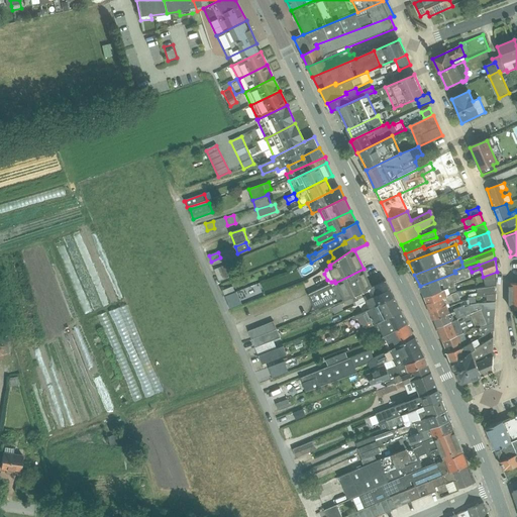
[(214,271),(219,282),(230,277),(226,265),(214,271)]
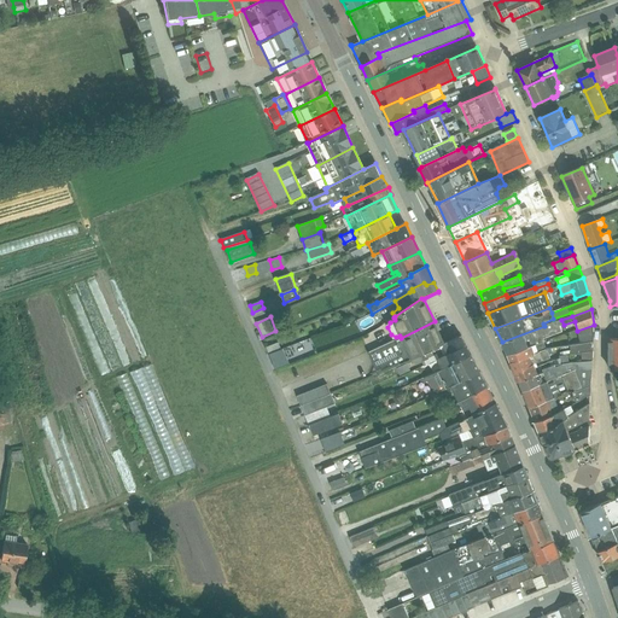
[(507,355),(543,342),(544,339),(565,331),(564,325),(561,320),(544,326),(502,342),(507,355)]
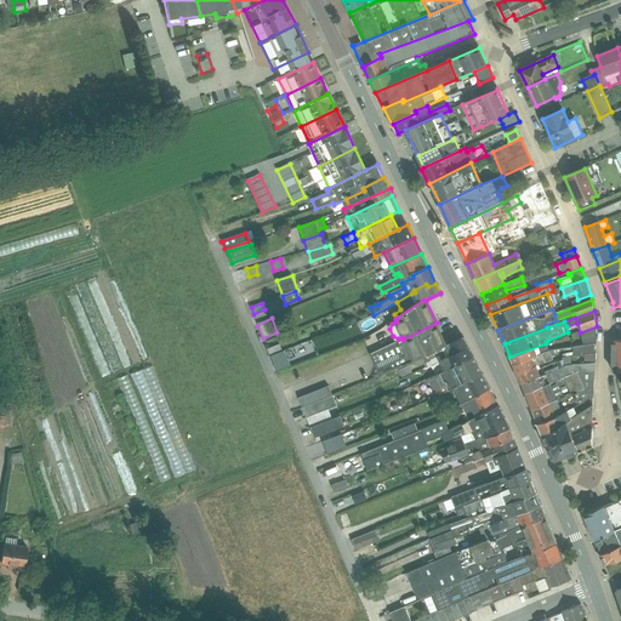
[(415,362),(463,337),(450,343),(449,343),(446,345),(437,323),(403,340),(371,354),(381,376),(415,360),(415,362)]
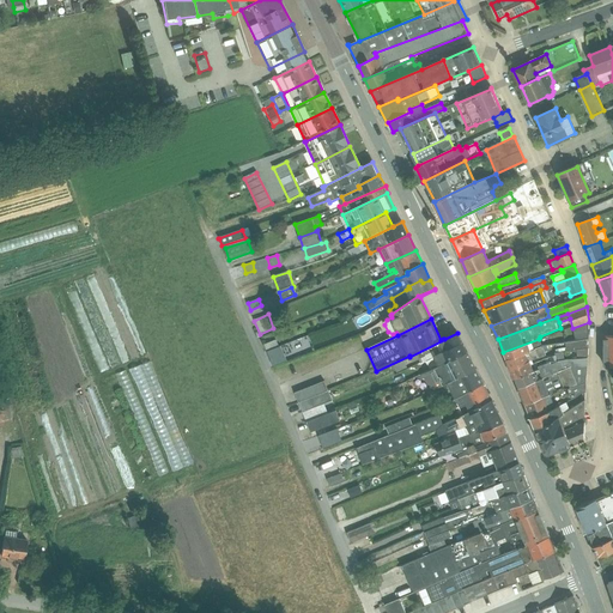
[(576,341),(589,339),(589,322),(572,328),(576,341)]
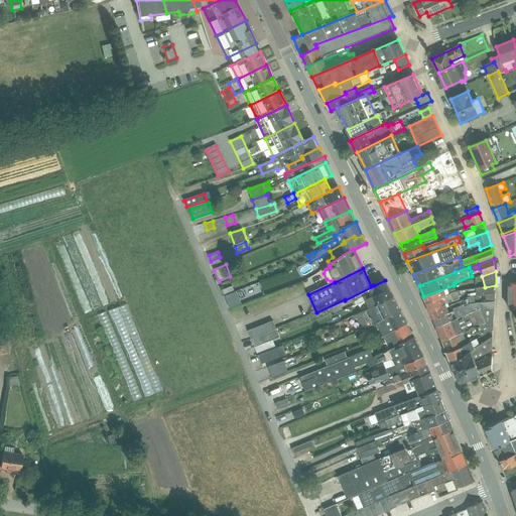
[(345,300),(365,300),(387,288),(385,280),(345,300)]
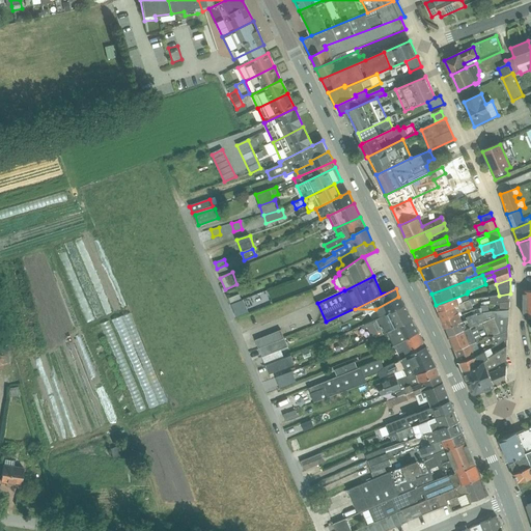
[(436,305),(439,311),(470,300),(467,294),(436,305)]
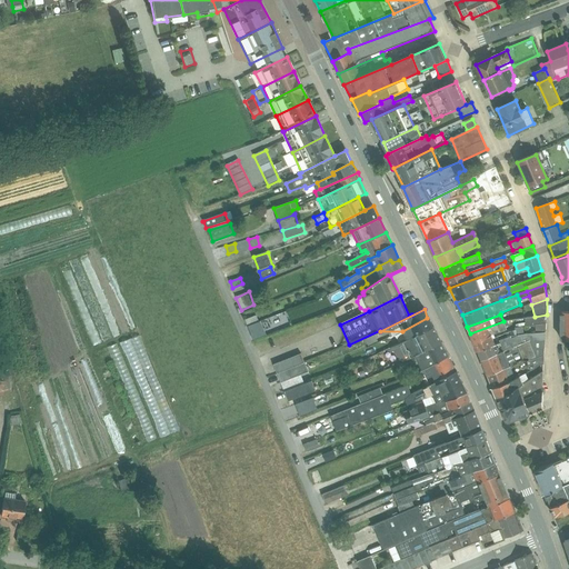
[(535,326),(546,325),(547,315),(535,317),(525,318),(526,327),(535,326)]
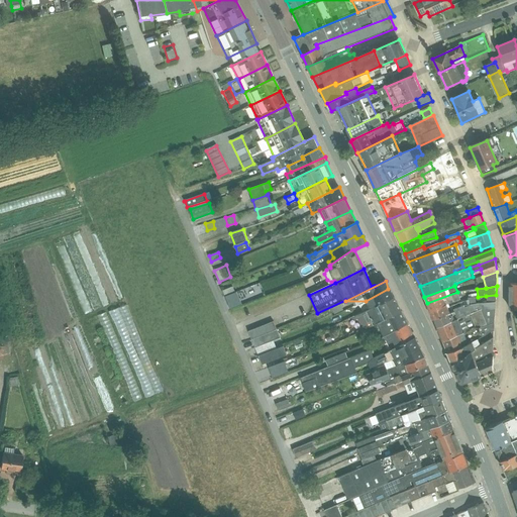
[(225,297),(235,293),(233,287),(223,291),(225,297)]
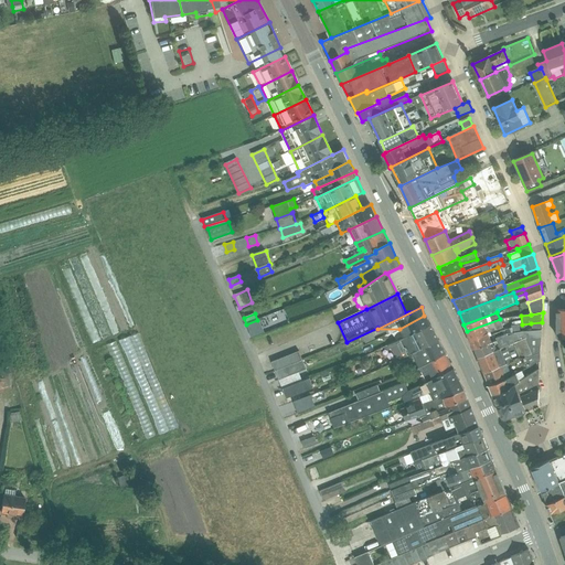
[(252,339),(268,332),(265,323),(272,321),(269,316),(257,320),(246,324),(252,339)]
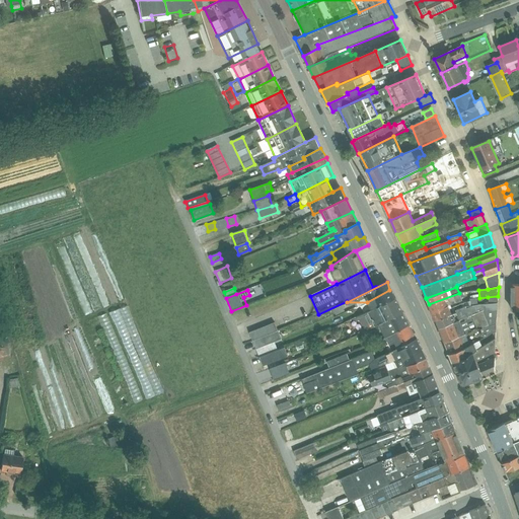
[(371,310),(393,297),(389,290),(367,302),(371,310)]
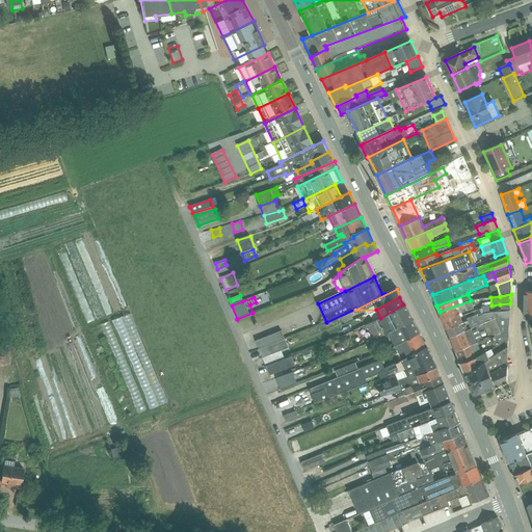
[(444,320),(461,313),(474,309),(472,306),(476,304),(474,299),(471,300),(440,312),(444,320)]
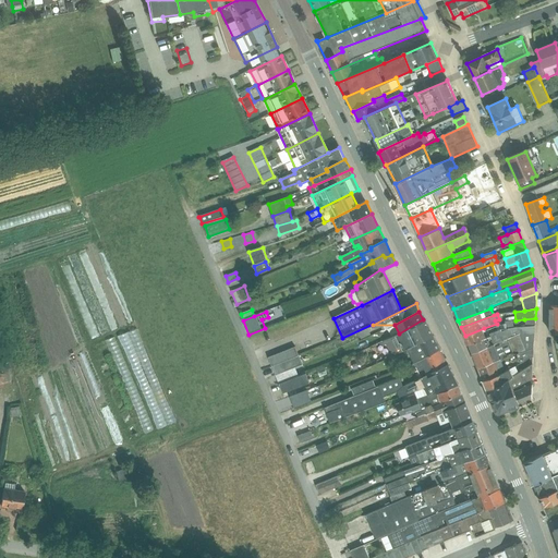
[(524,327),(535,326),(535,318),(524,319),(524,327)]
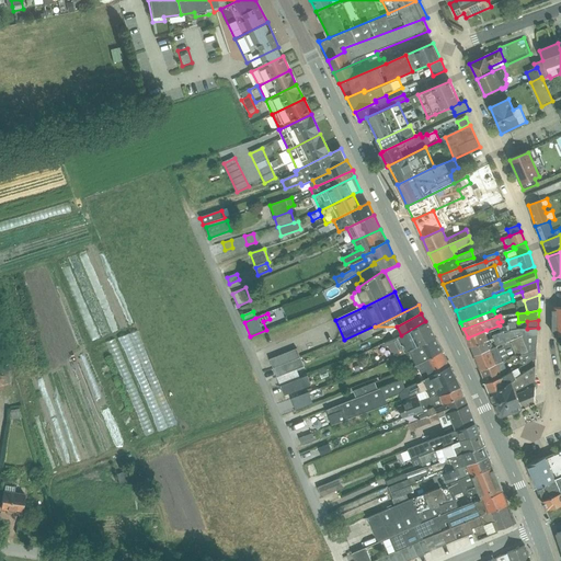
[(389,361),(410,352),(434,339),(425,321),(401,335),(381,345),(384,348),(390,345),(395,354),(388,357),(389,361)]
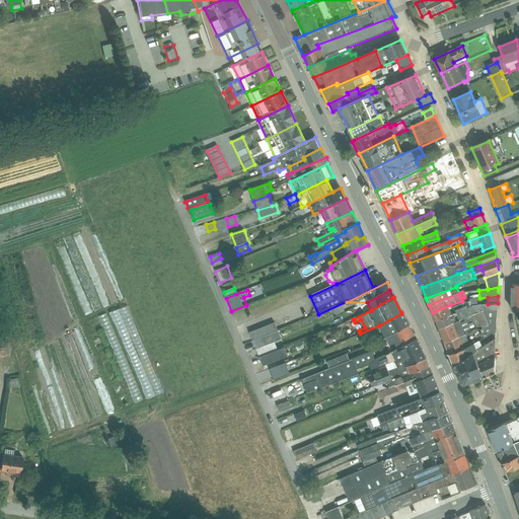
[(433,312),(436,320),(472,306),(477,305),(476,298),(469,299),(469,301),(451,308),(450,305),(433,312)]
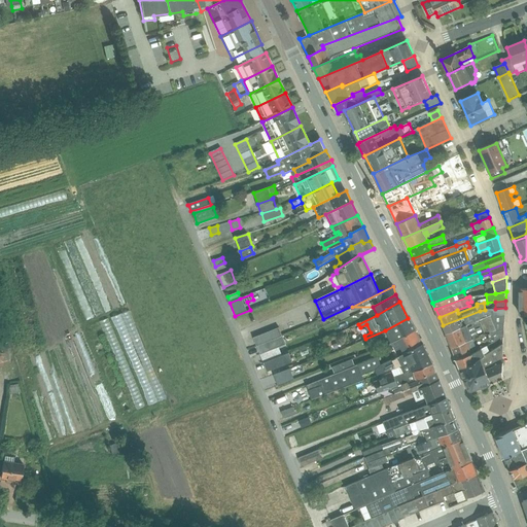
[(490,316),(504,316),(505,308),(485,310),(480,311),(443,325),(446,334),(490,316)]
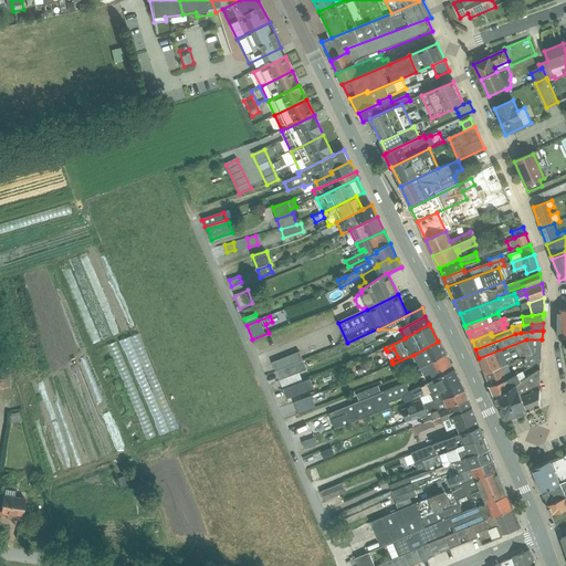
[(376,339),(374,333),(364,337),(366,344),(376,339)]
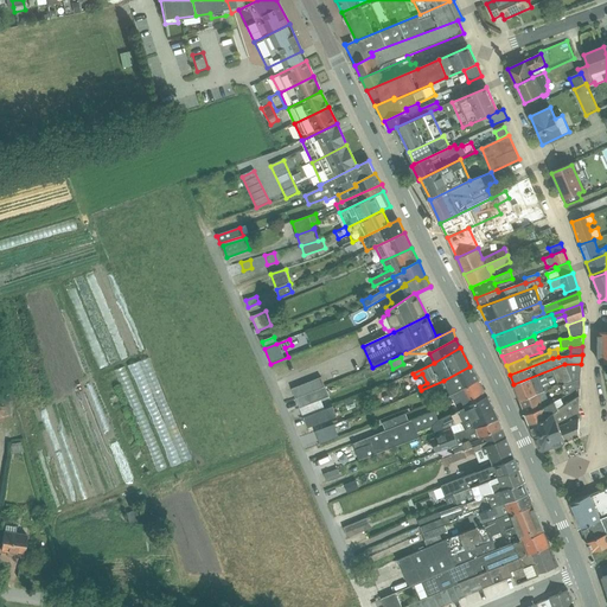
[(146,359),(127,366),(139,398),(159,391),(158,390),(146,359)]
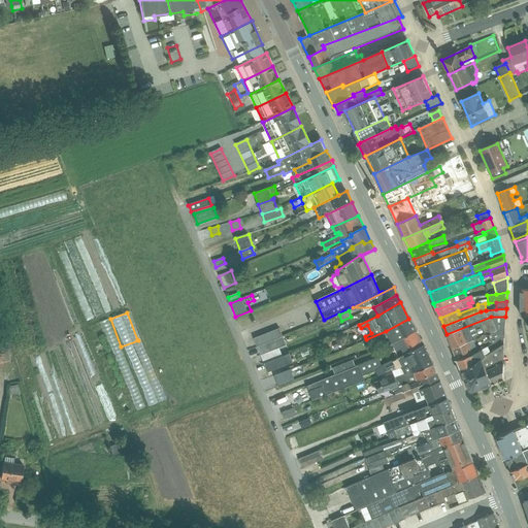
[(447,334),(453,349),(497,330),(504,331),(505,317),(491,317),(447,334)]
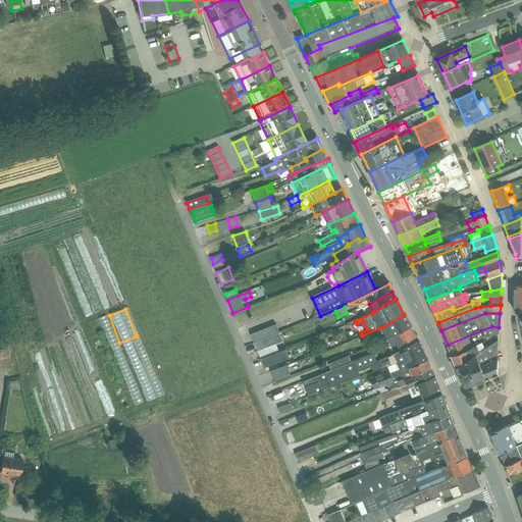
[(387,340),(410,327),(404,315),(381,327),(387,340)]
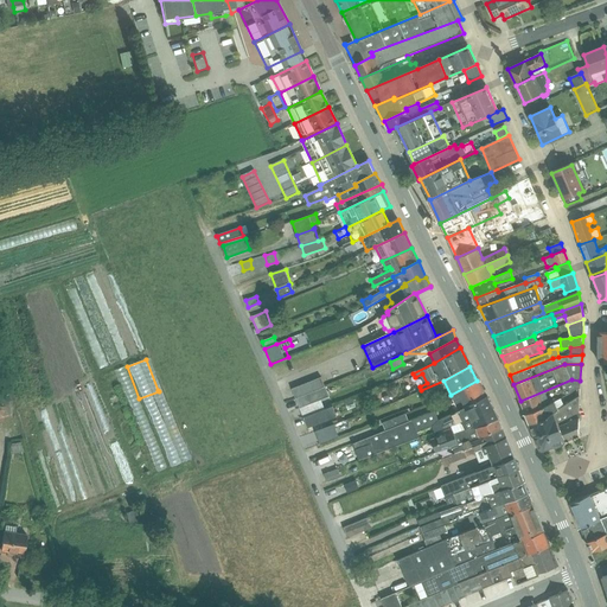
[(115,372),(132,413),(139,410),(122,370),(115,372)]
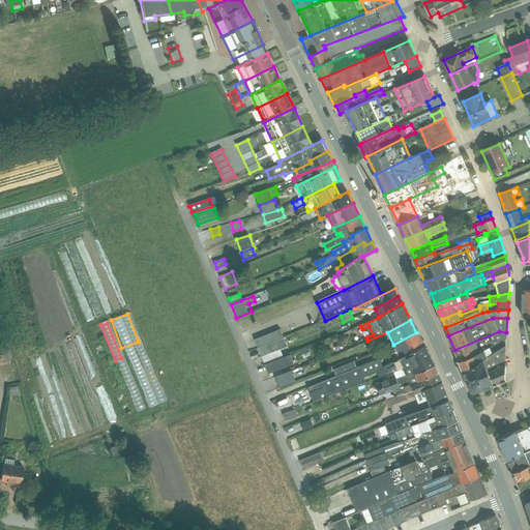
[(255,340),(258,348),(284,339),(281,330),(255,340)]
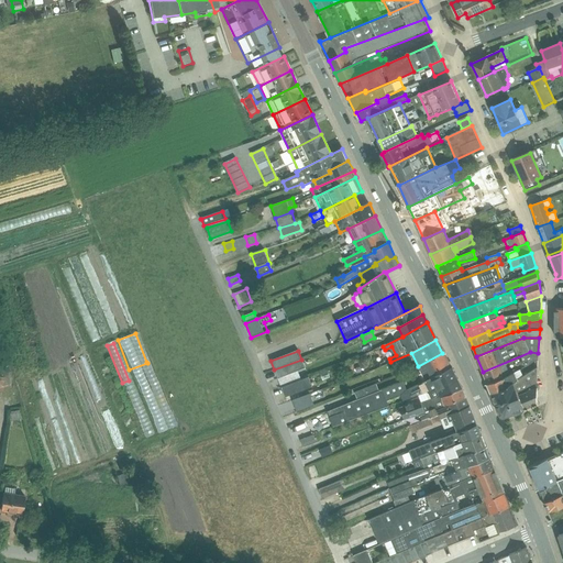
[(487,384),(538,361),(538,353),(530,352),(483,372),(487,384)]
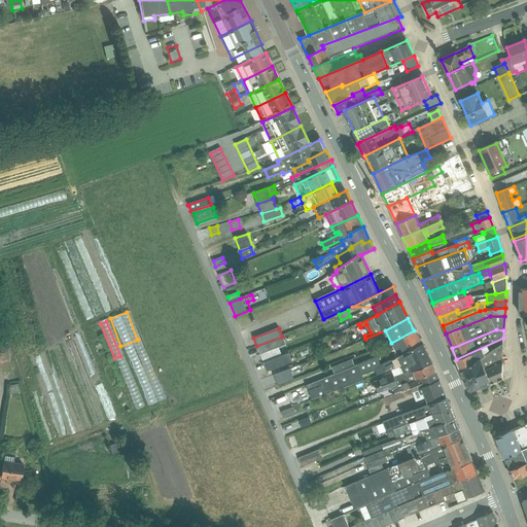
[(391,343),(397,356),(421,345),(414,330),(391,343)]
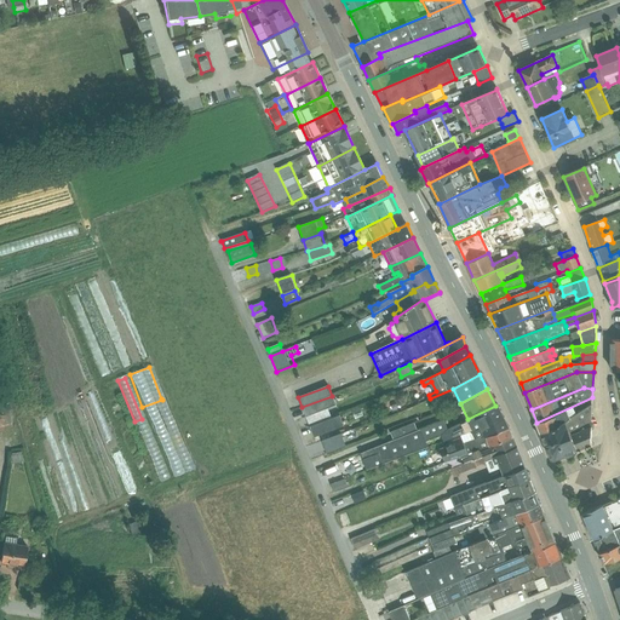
[(332,396),(302,407),(306,418),(337,406),(332,396)]
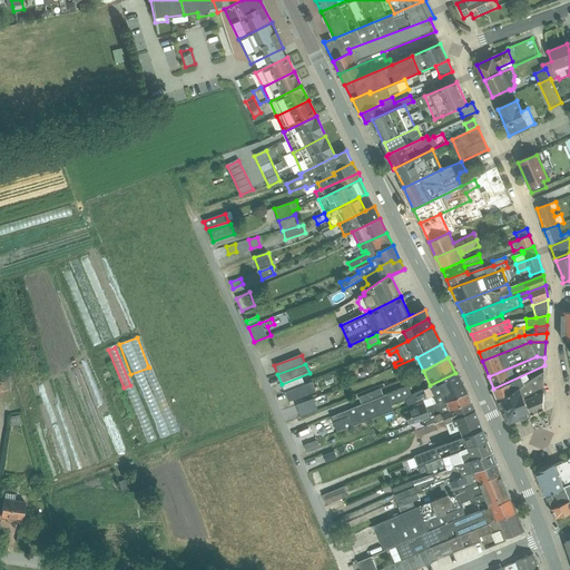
[(513,391),(544,375),(544,365),(493,389),(497,397),(498,397),(513,392),(513,391)]
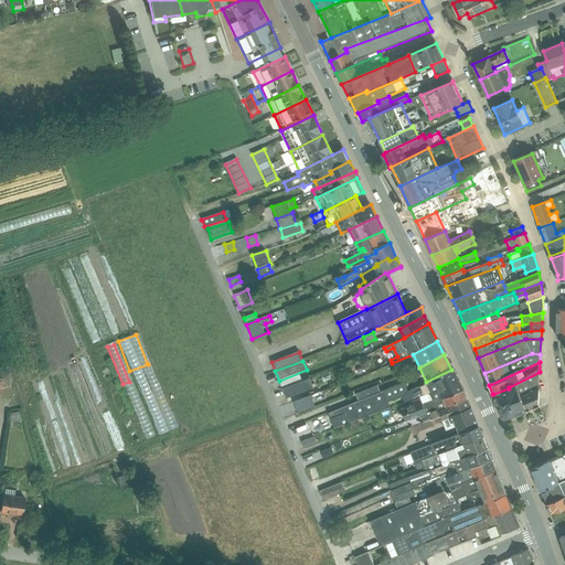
[(0,392),(3,393),(3,390),(11,387),(7,365),(0,365),(0,370),(2,380),(0,379),(0,392)]
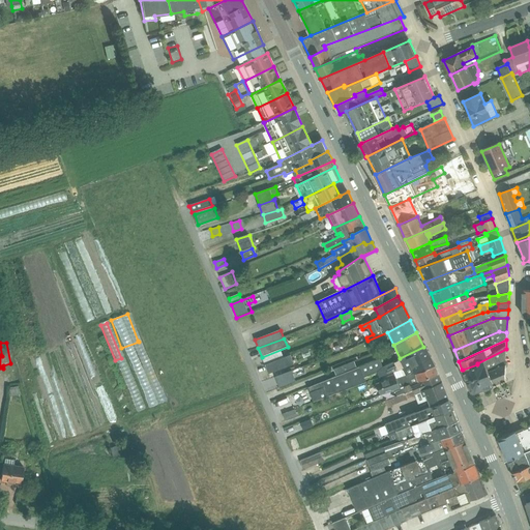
[(393,372),(432,358),(423,347),(400,358),(383,366),(379,359),(357,367),(336,377),(308,388),(314,403),(365,383),(363,377),(377,373),(379,377),(393,372)]
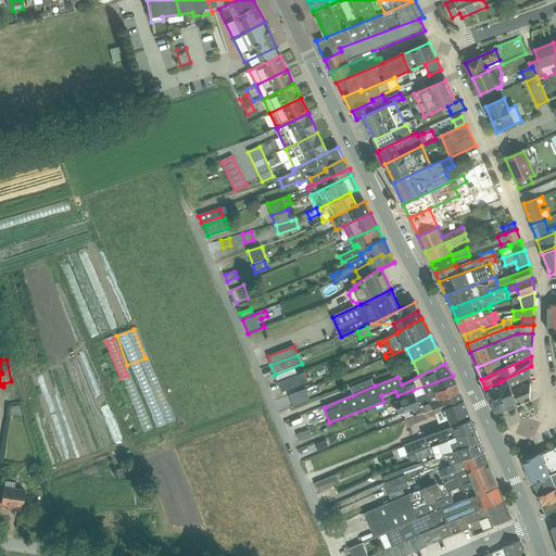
[(485,388),(490,400),(514,391),(513,387),(530,377),(531,366),(501,381),(501,382),(485,388)]
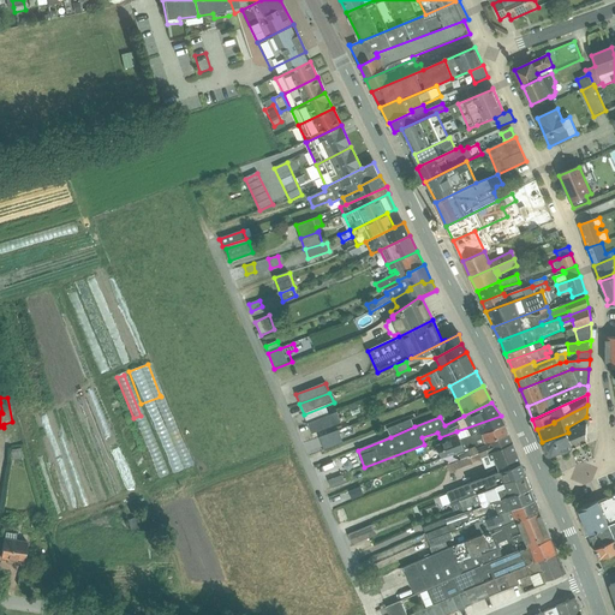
[(341,422),(338,412),(308,424),(311,434),(341,422)]
